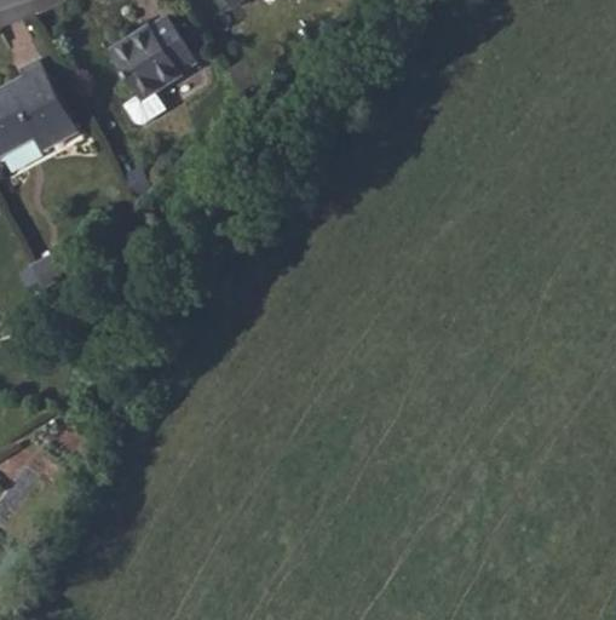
[(148,24),(107,51),(137,96),(124,105),(134,122),(140,124),(163,109),(153,92),(180,74),(178,72),(195,62),(165,16),(149,27),(148,24)]
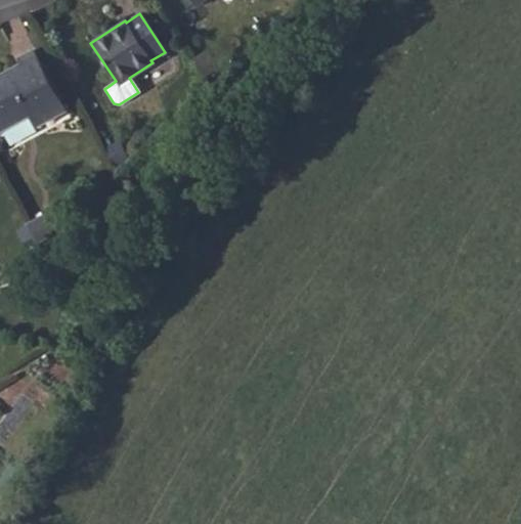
[(0,130),(29,116),(35,127),(66,111),(33,50),(16,59),(19,64),(0,74),(0,130)]
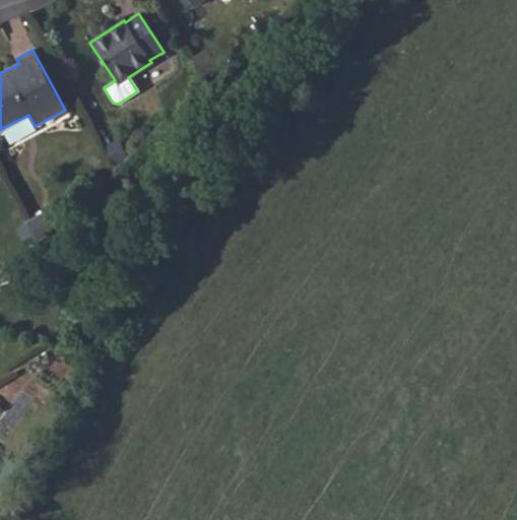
[(104,146),(115,168),(126,161),(115,141),(104,146)]
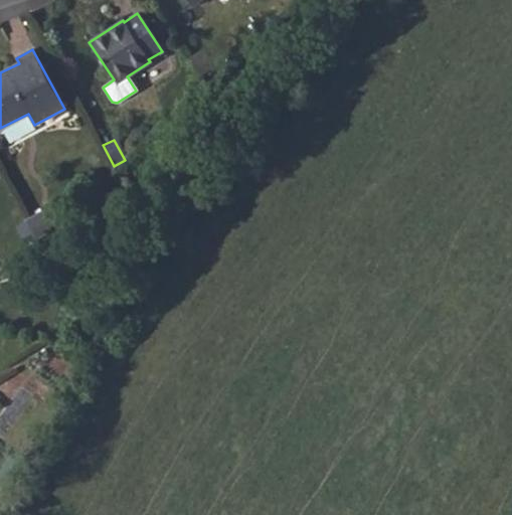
[(48,208),(57,226),(64,223),(54,205),(48,208)]
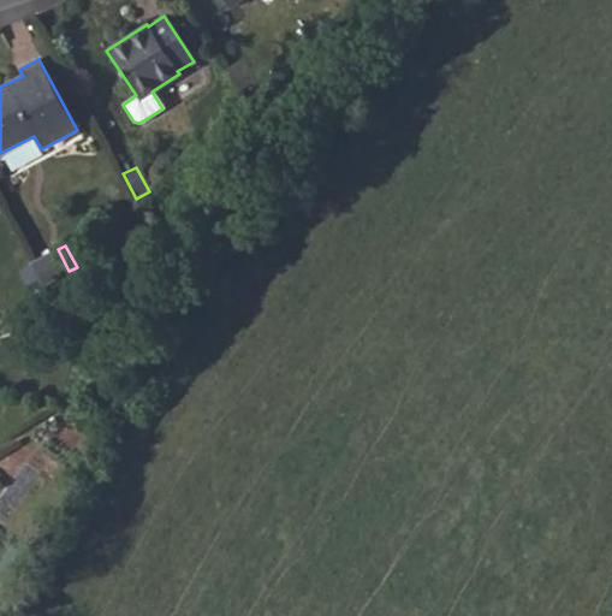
[(30,264),(42,285),(69,271),(58,249),(30,264)]
